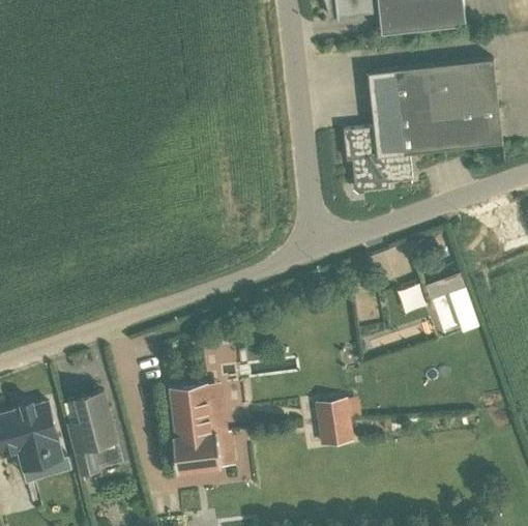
[(461,0),(323,0),(329,20),(335,19),(336,23),(338,23),(336,19),(378,15),(381,35),(465,27),(461,0)]
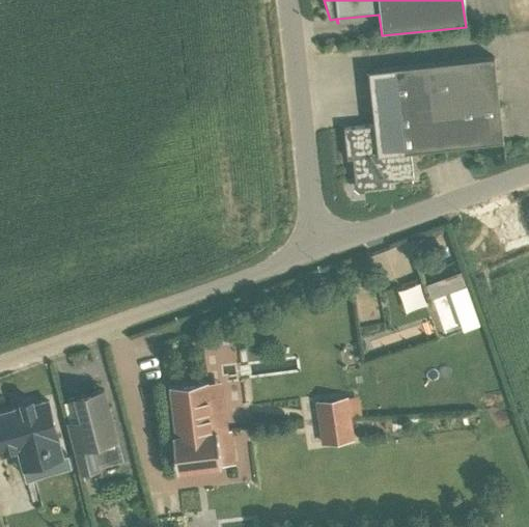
[(493,61),(367,75),(373,128),(343,131),(346,163),(352,162),(355,187),(361,193),(389,190),(388,184),(412,182),(410,156),(502,145),(493,61)]
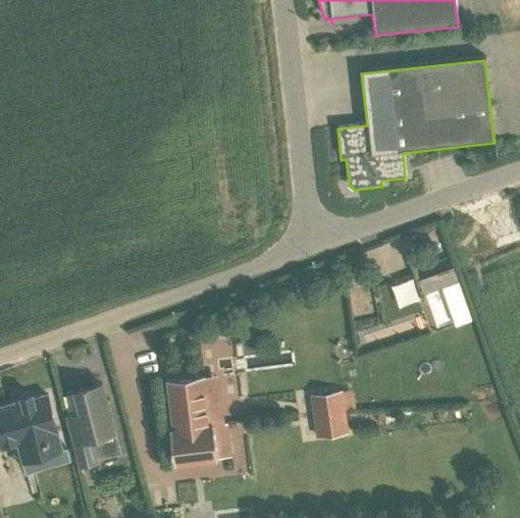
[(398,300),(417,294),(413,277),(393,283),(398,300)]
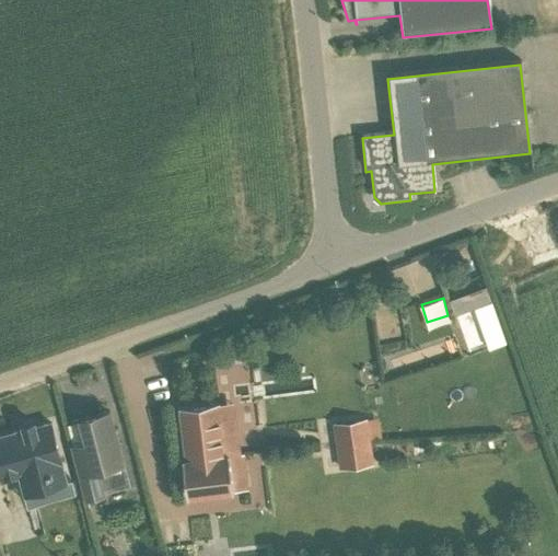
[(502,348),(489,307),(479,310),(493,351),(502,348)]
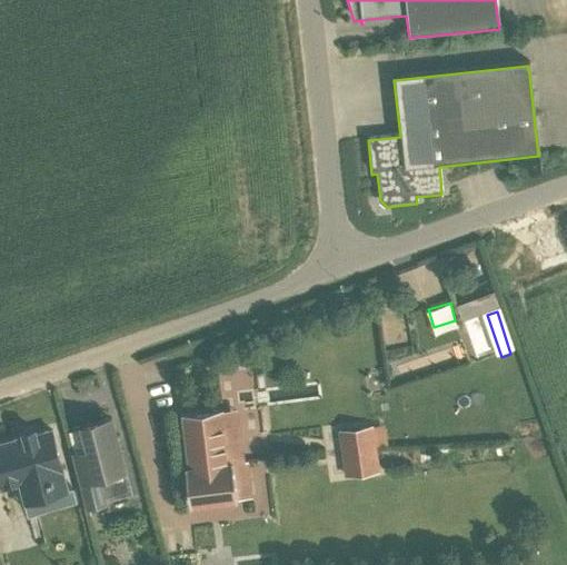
[(221,413),(181,417),(188,471),(244,465),(244,464),(228,466),(221,413)]
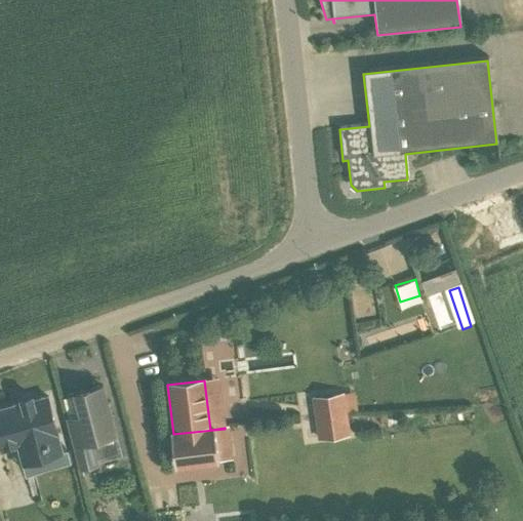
[(115,439),(102,389),(75,396),(80,417),(68,422),(81,472),(95,468),(90,445),(115,439)]
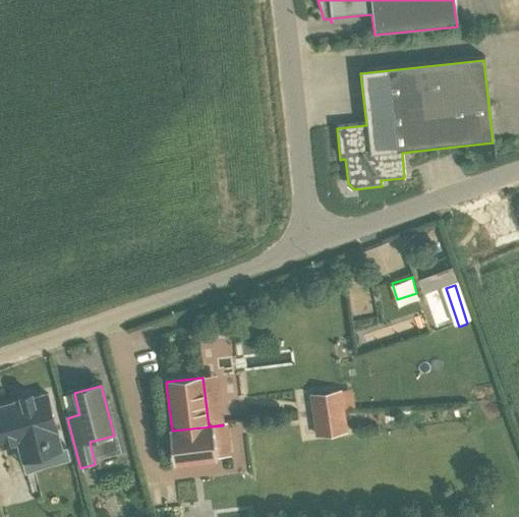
[(342,414),(339,394),(310,398),(313,418),(342,414)]
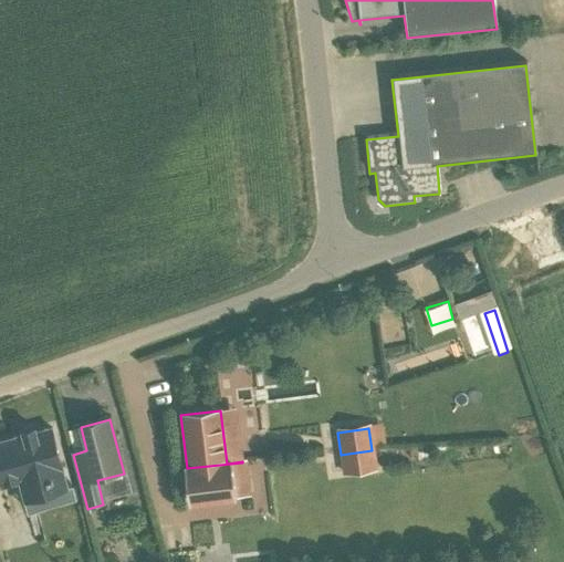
[(50,432),(0,444),(0,484),(1,488),(19,484),(24,502),(66,491),(50,432)]
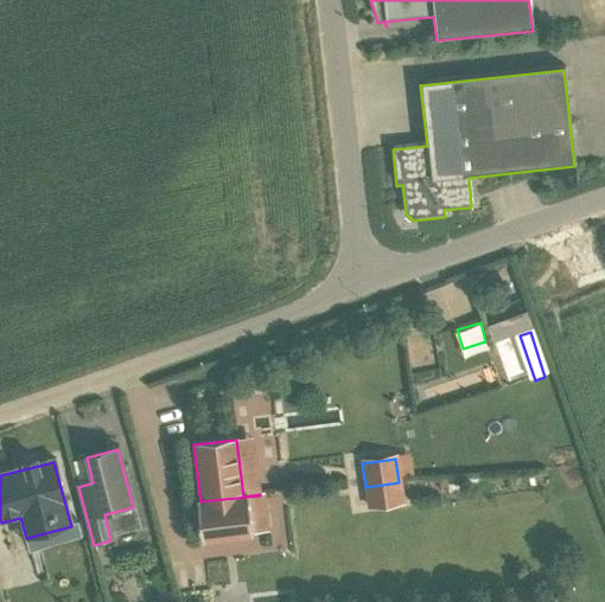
[(399,482),(365,487),(369,510),(402,505),(399,482)]
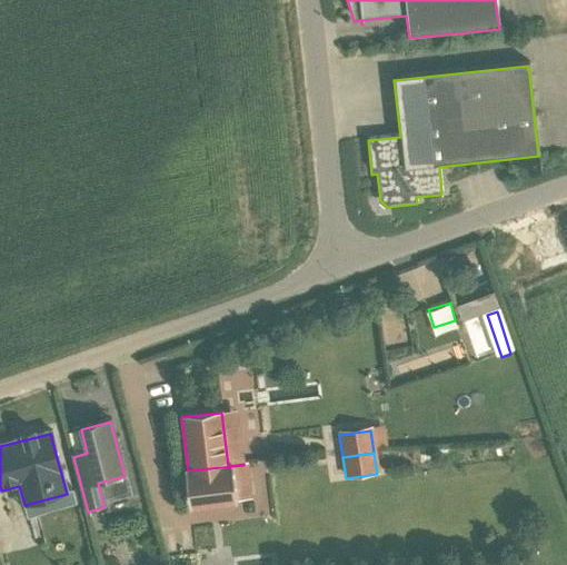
[(188,471),(185,472),(189,509),(236,504),(231,466),(188,471)]
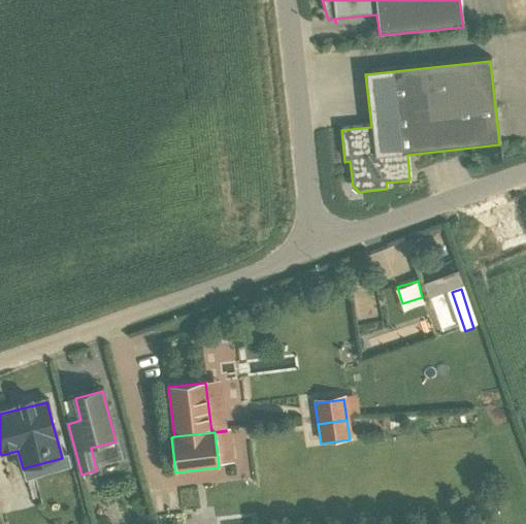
[(233,456),(248,455),(245,433),(231,434),(233,456)]
